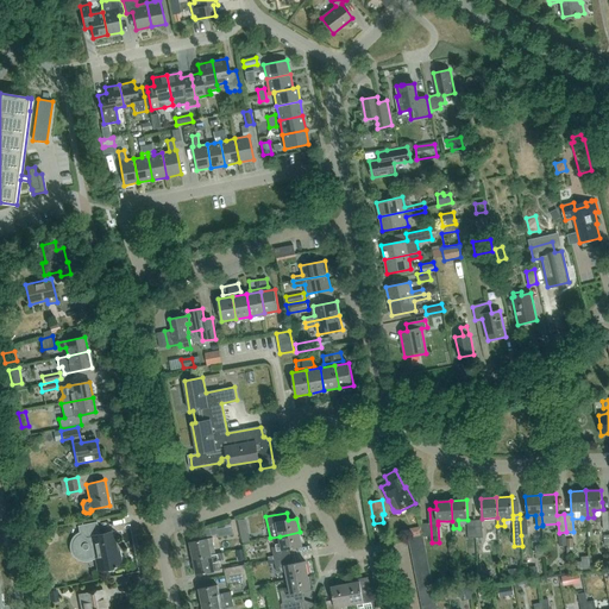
[(77,526),(79,534),(77,534),(75,535),(74,537),(71,539),(70,541),(69,545),(69,548),(69,552),(71,554),(73,557),(76,559),(80,560),(82,560),(86,560),(89,558),(92,556),(93,553),(94,553),(98,570),(113,567),(123,566),(119,551),(117,551),(112,532),(98,535),(95,522),(77,526)]
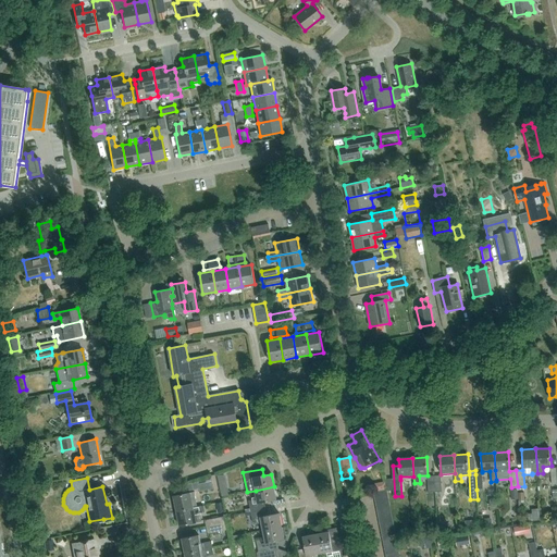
[(199,484),(198,484),(199,490),(200,492),(213,489),(212,481),(199,484)]
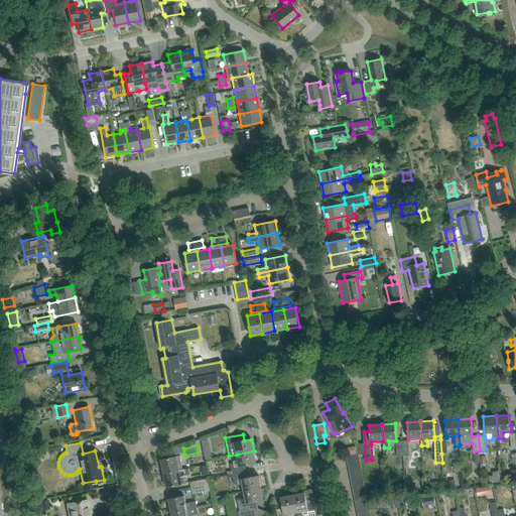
[(344,448),(346,456),(358,454),(357,445),(344,448)]
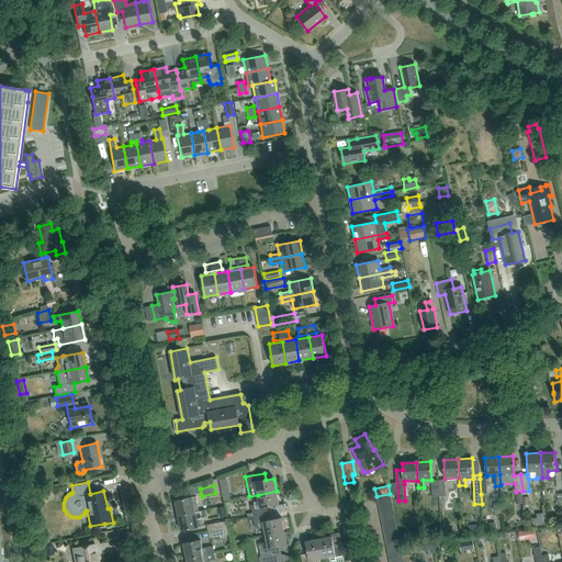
[(277,491),(258,495),(259,502),(255,503),(255,505),(251,506),(253,513),(254,517),(272,513),(271,506),(279,504),(277,491)]
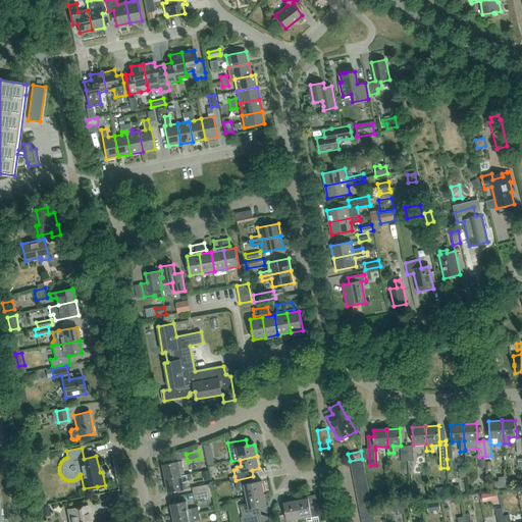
[(362,459),(350,461),(351,467),(363,465),(362,459)]
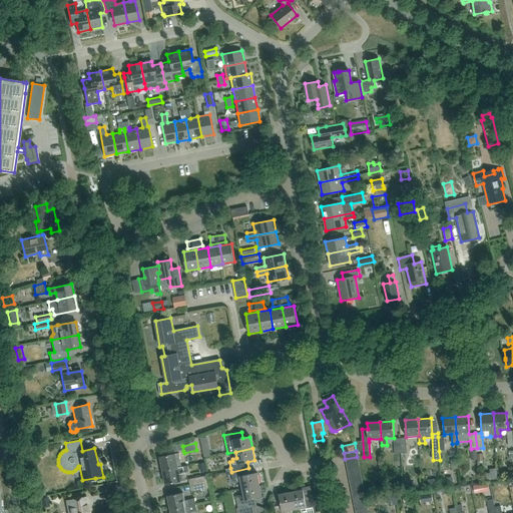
[(160,457),(163,471),(181,467),(178,454),(160,457)]
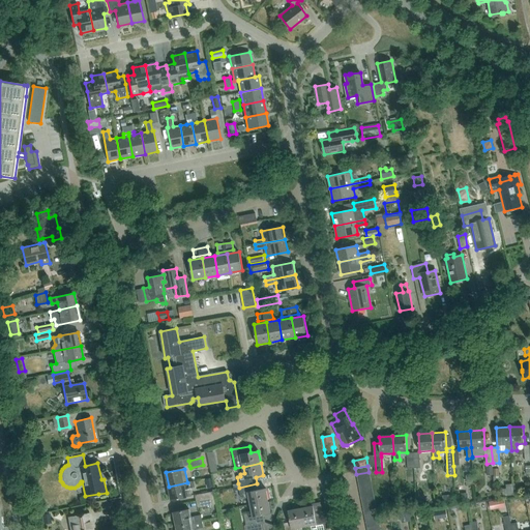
[(356,474),(357,480),(371,478),(369,472),(356,474)]
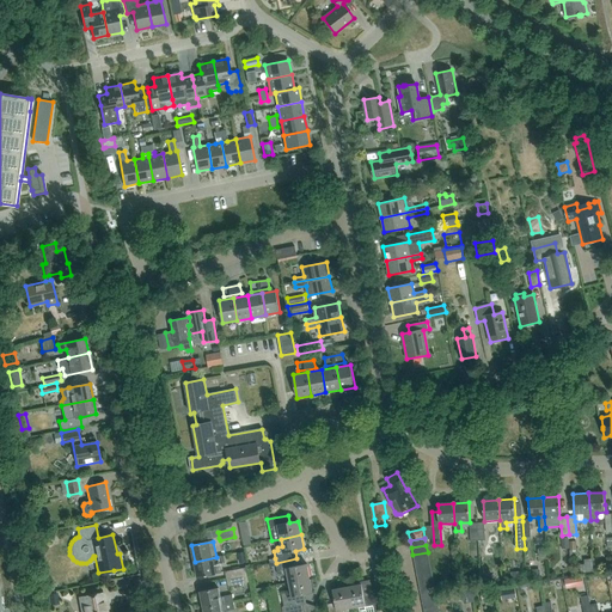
[(429,558),(428,552),(412,555),(414,562),(429,558)]
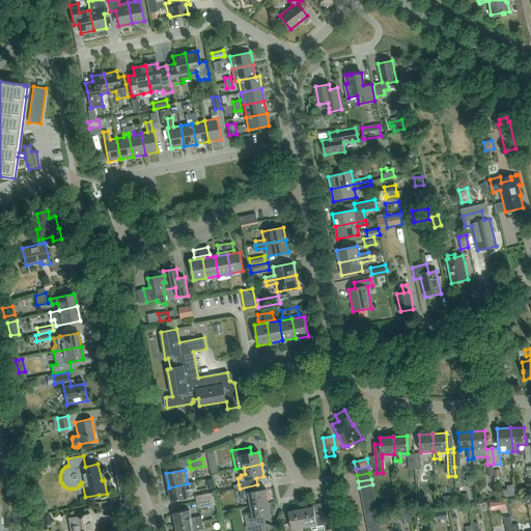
[(188,483),(169,487),(171,502),(187,499),(185,491),(195,488),(194,482),(188,483)]
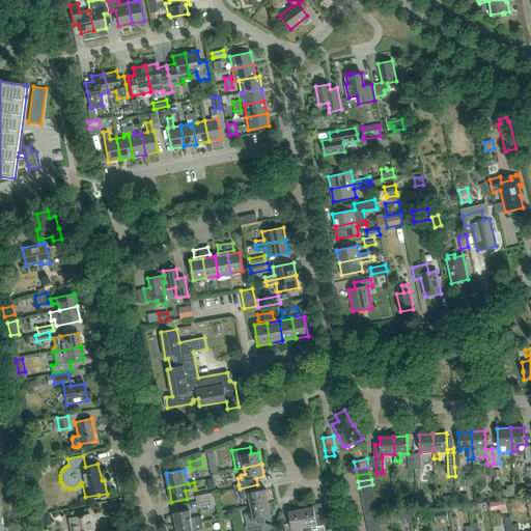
[(257,484),(240,488),(242,499),(245,498),(245,500),(249,499),(250,505),(269,502),(267,490),(258,491),(257,484)]
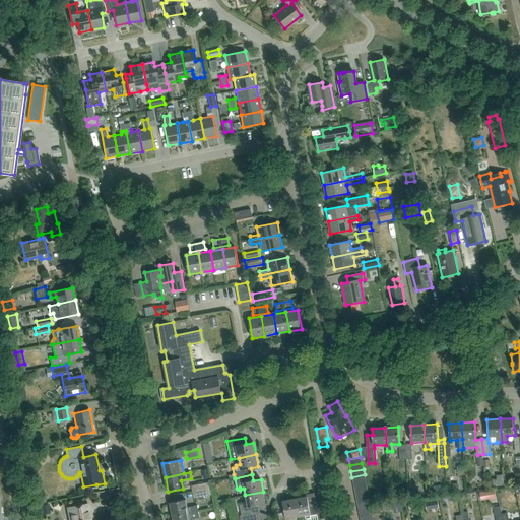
[(351,477),(352,483),(366,480),(365,474),(351,477)]
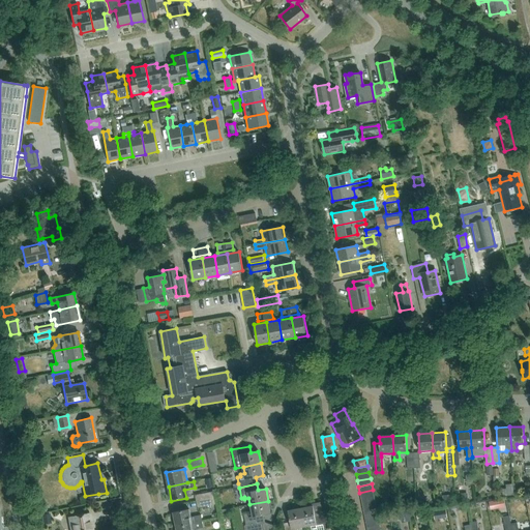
[(374,496),(373,490),(359,493),(360,498),(374,496)]
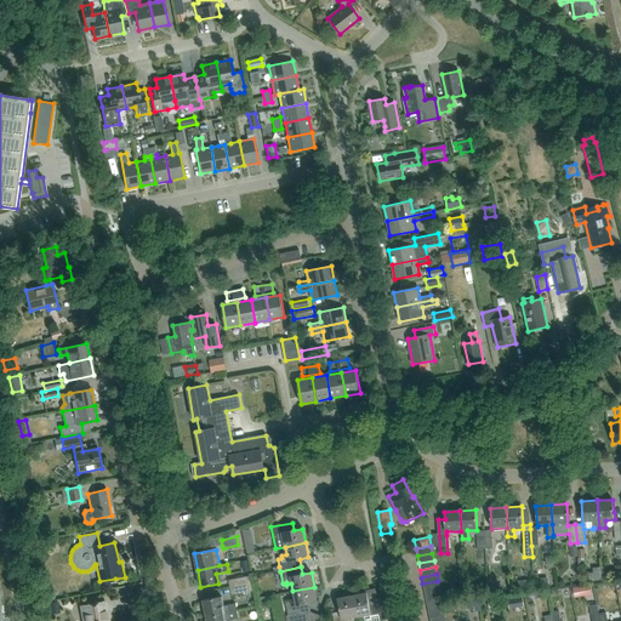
[(228,580),(229,588),(251,584),(250,576),(228,580)]
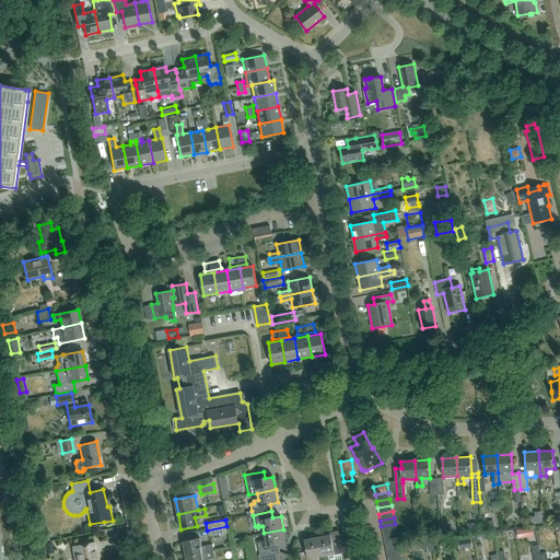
[(478,532),(477,523),(467,523),(468,533),(478,532)]
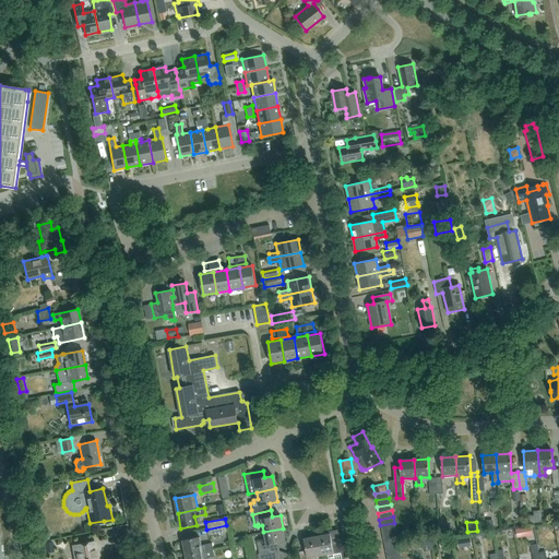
[(380,525),(382,532),(395,530),(394,523),(380,525)]
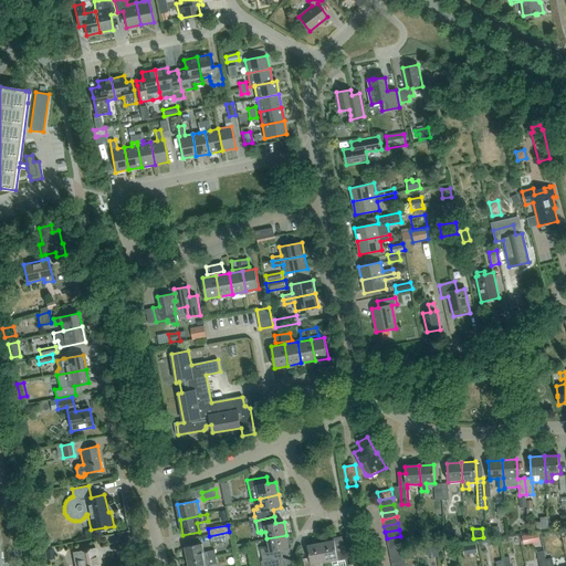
[(229,532),(209,536),(210,543),(230,538),(229,532)]
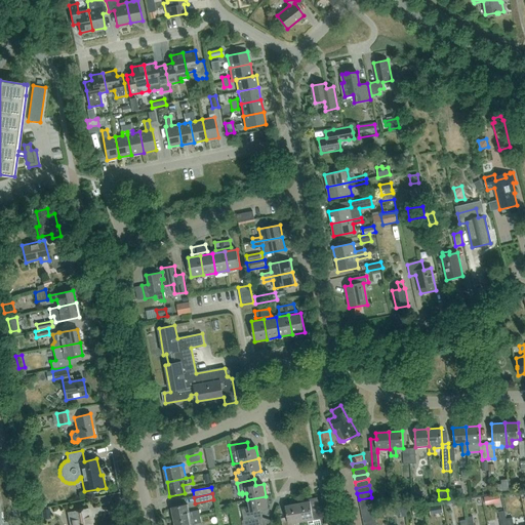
[(483,496),(485,505),(499,502),(498,493),(483,496)]
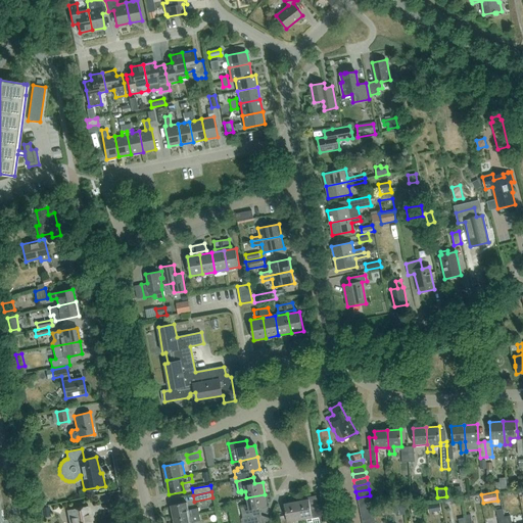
[(265,494),(246,497),(248,505),(244,505),(244,507),(240,508),(242,518),(243,522),(258,522),(257,516),(260,515),(259,508),(267,507),(265,494)]
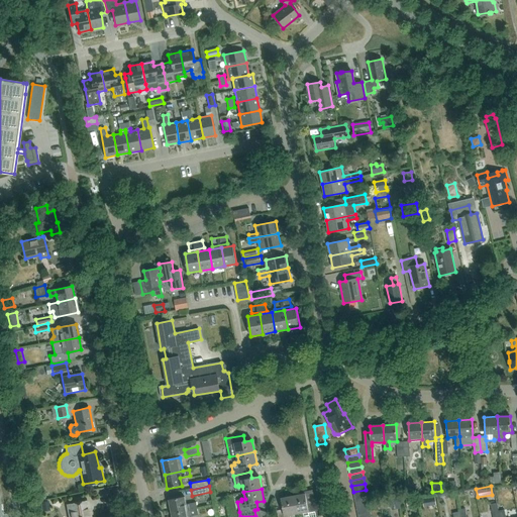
[(367,496),(366,490),(353,492),(354,498),(367,496)]
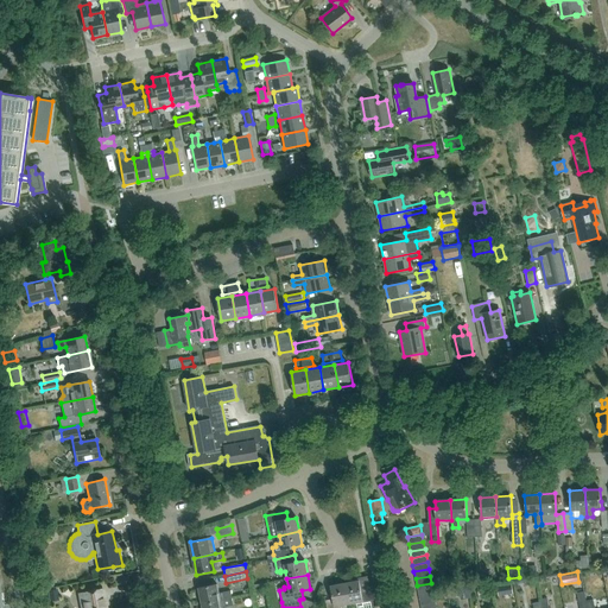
[(359,581),(344,583),(348,603),(356,602),(358,607),(360,607),(359,607),(372,607),(368,588),(360,589),(359,581)]
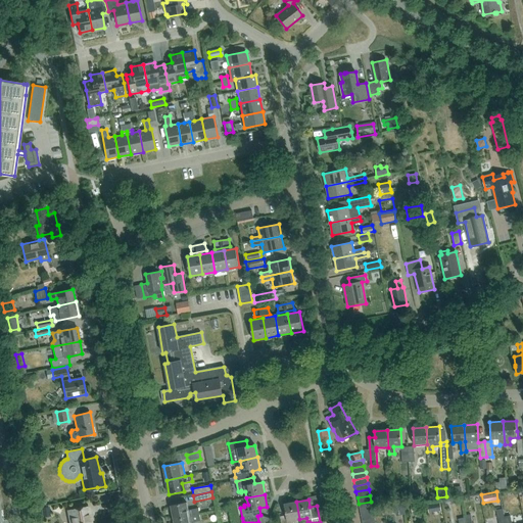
[(299,519),(296,502),(285,504),(286,512),(279,513),(281,522),(293,522),(293,521),(299,519)]
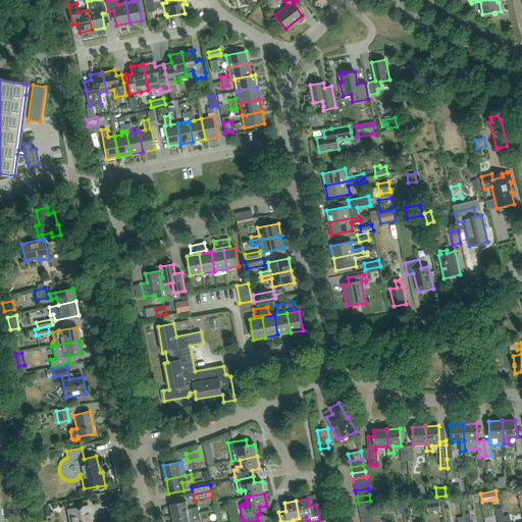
[(358,503),(359,509),(371,506),(370,501),(358,503)]
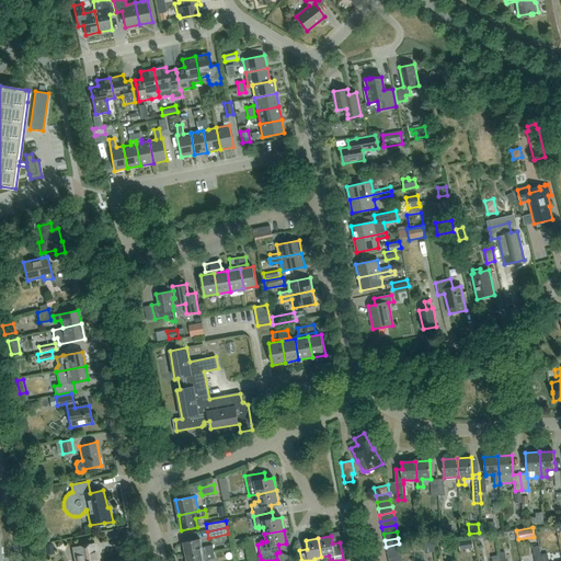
[(439,541),(442,550),(450,548),(448,539),(439,541)]
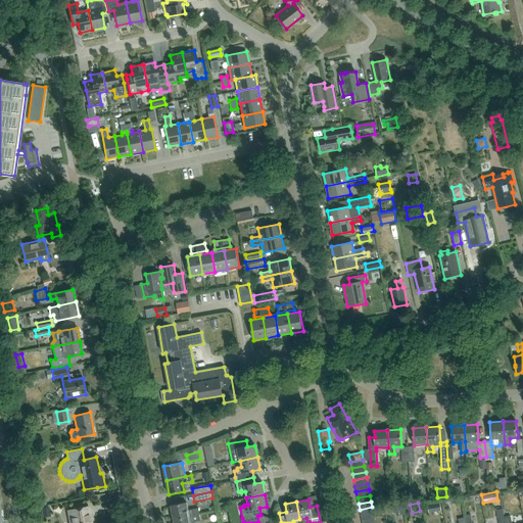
[(174,520),(198,516),(197,509),(188,511),(186,504),(171,506),(174,520)]
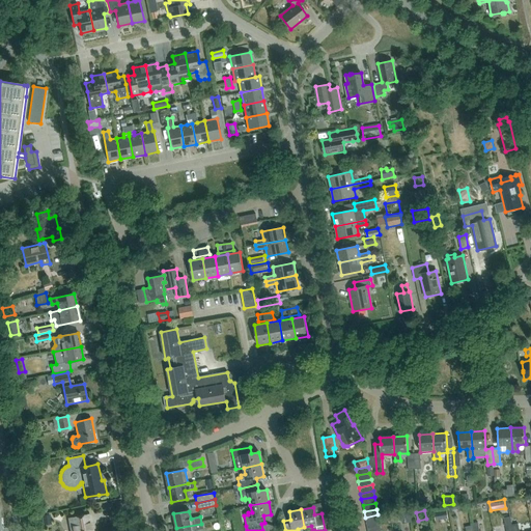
[(52,524),(51,514),(42,515),(44,526),(52,524)]
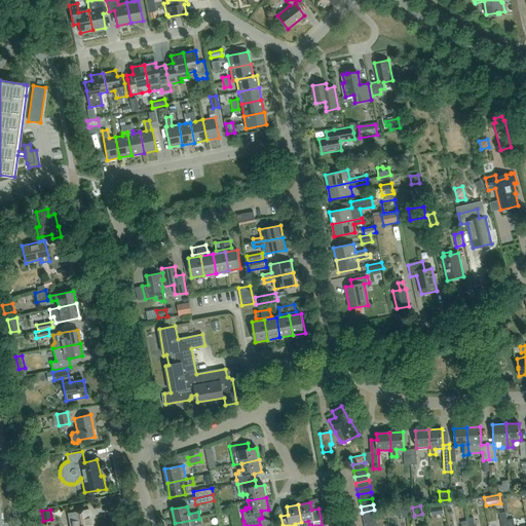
[(91,525),(89,510),(69,514),(71,525),(91,525)]
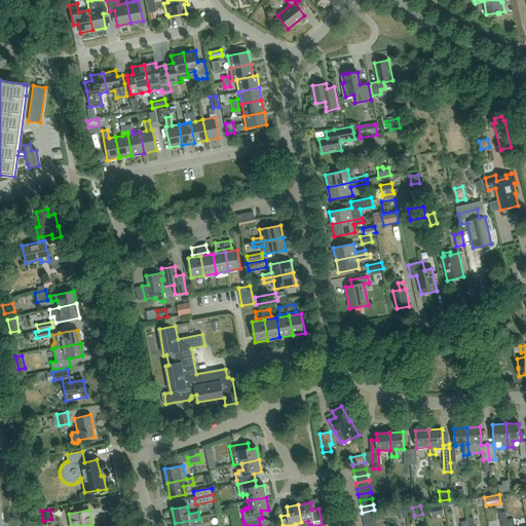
[(375,516),(374,510),(362,513),(363,519),(375,516)]
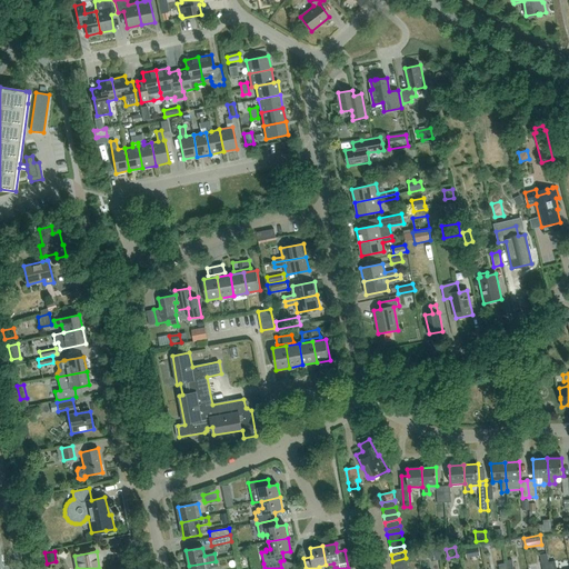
[(547,552),(540,555),(542,568),(549,568),(549,562),(547,552)]
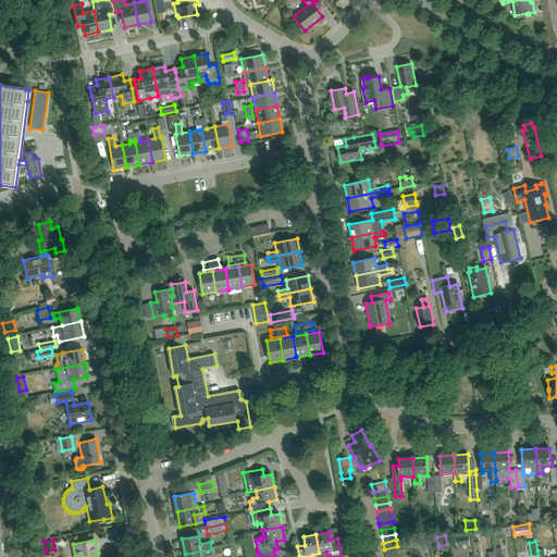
[(384,549),(385,555),(398,553),(397,546),(384,549)]
